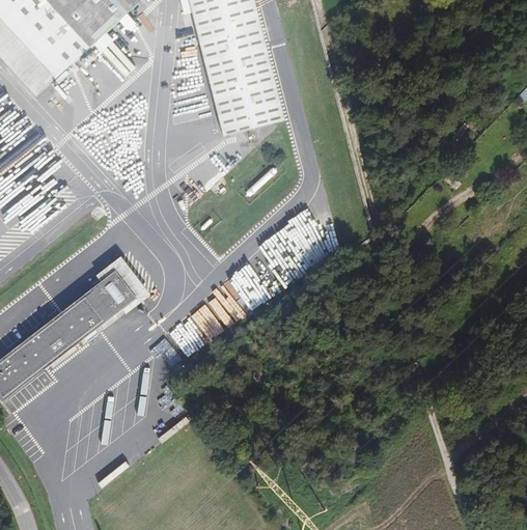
[(145,2),(142,0),(0,0),(0,29),(45,80),(145,2)]
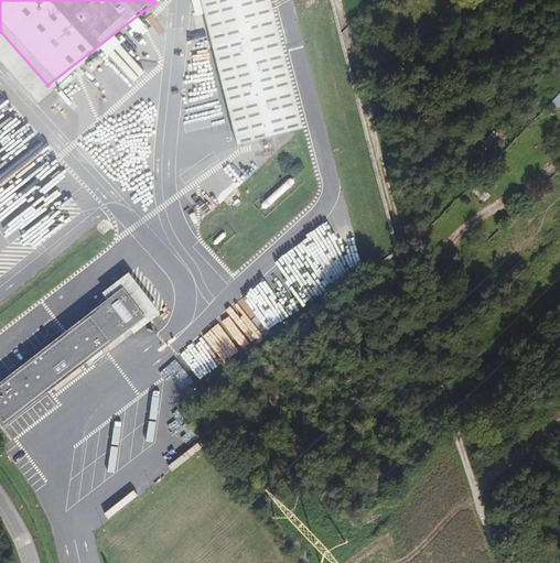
[(200,0),(236,140),(301,123),(269,0),(200,0)]
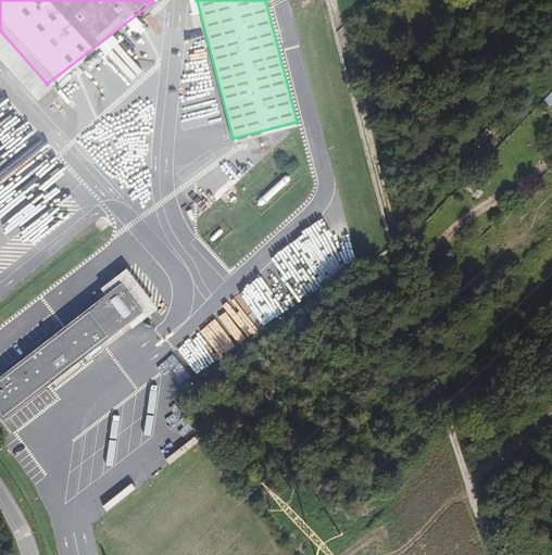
[(0,66),(29,99),(47,84),(0,30),(0,66)]
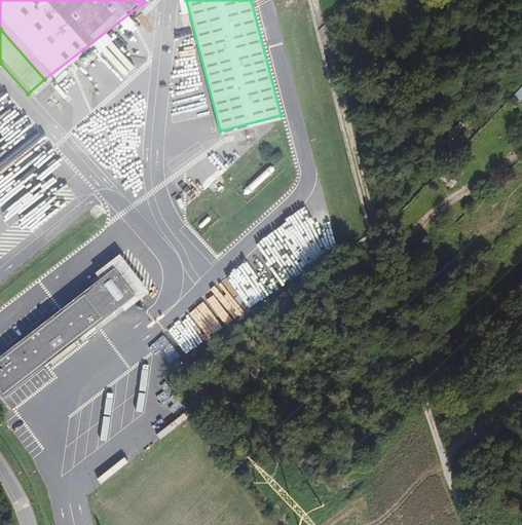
[(92,274),(97,280),(111,269),(132,297),(118,307),(120,311),(145,293),(116,257),(92,274)]
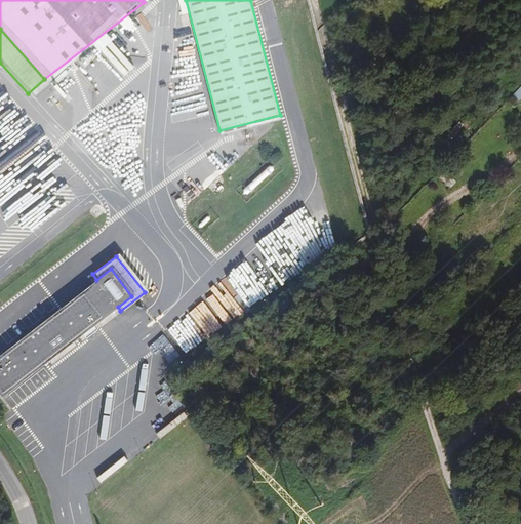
[(96,280),(0,353),(0,396),(40,366),(80,335),(83,339),(93,331),(91,327),(111,313),(118,307),(131,296),(111,269),(96,280)]
